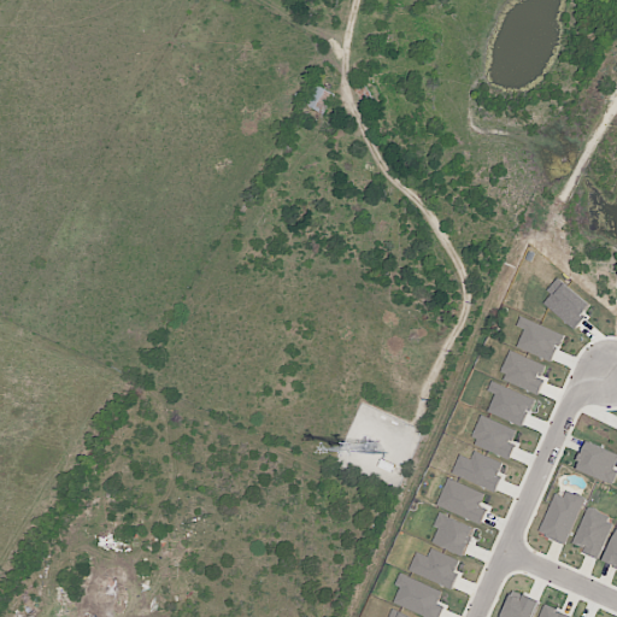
[(305,103),(323,113),(334,94),(316,83),(305,103)]
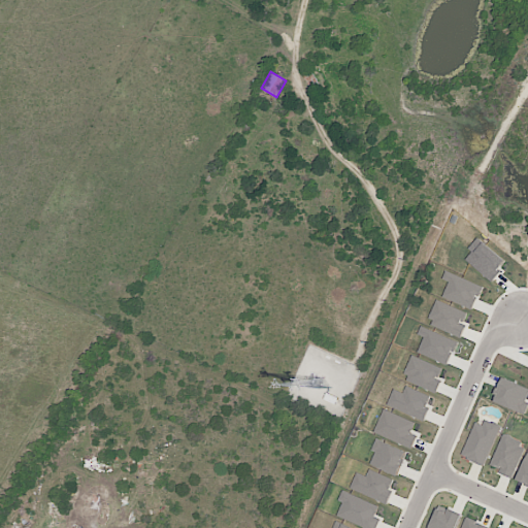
[(463,258),(491,281),(507,262),(480,238),(463,258)]
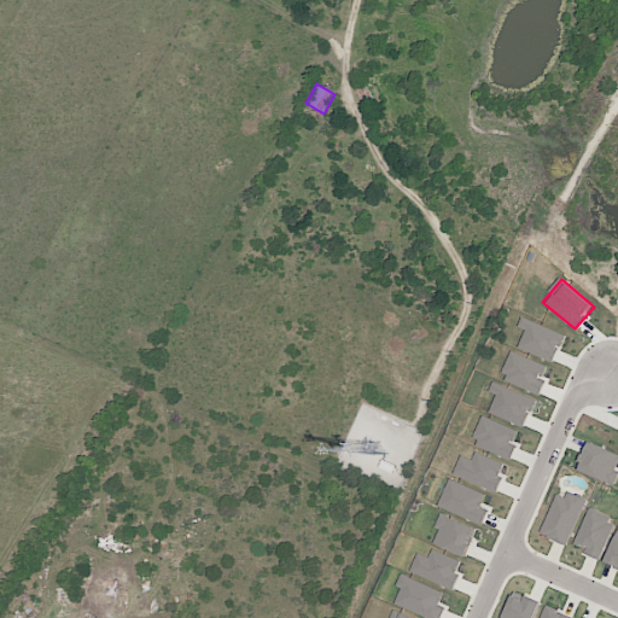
[(554,362),(565,334),(522,318),(518,327),(525,330),(518,348),(554,362)]
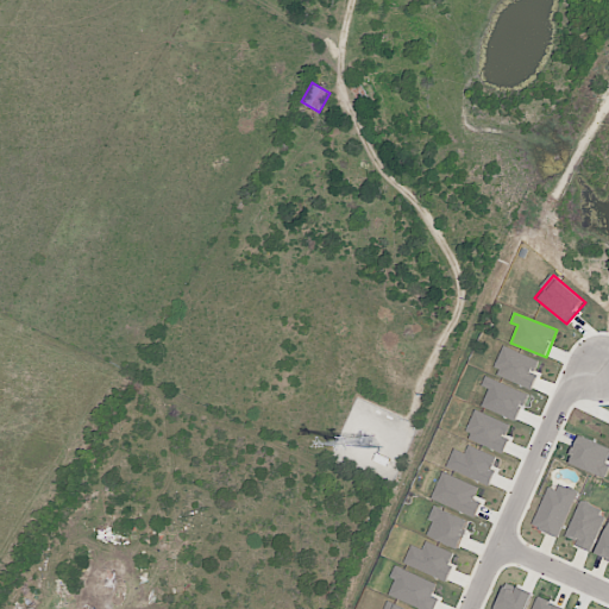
[(542,362),(504,346),(494,372),(531,388),(542,362)]
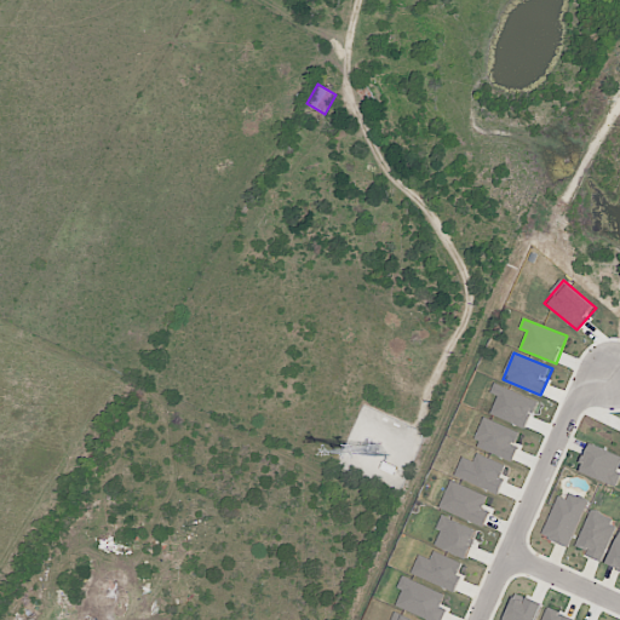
[(527,429),(538,401),(494,383),(491,392),(498,396),(491,414),(527,429)]
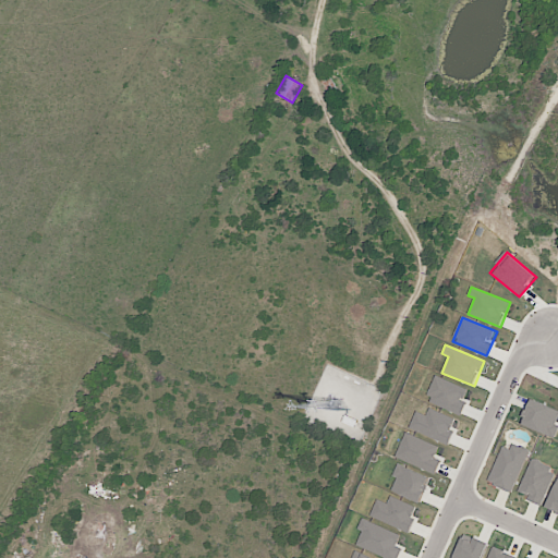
[(470,388),(435,377),(426,403),(461,414),(470,388)]
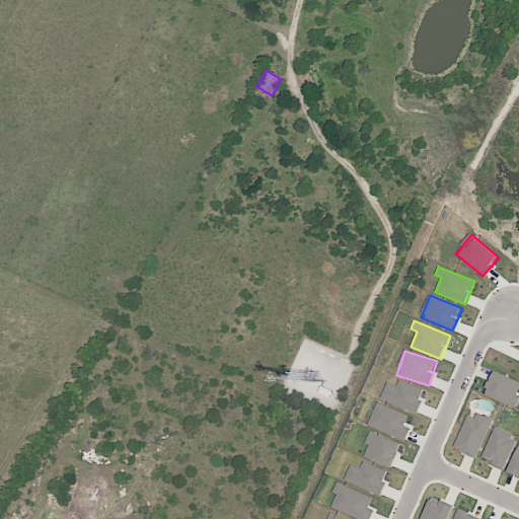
[(518,389),(518,379),(493,372),(486,396),(517,406),(518,398),(518,395),(517,395),(518,389)]
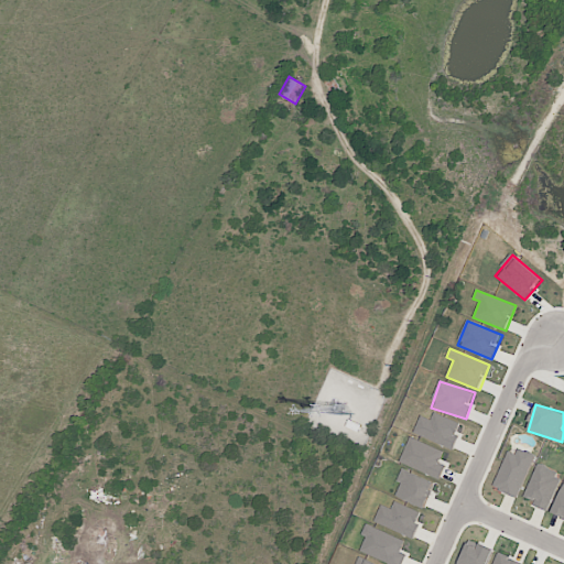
[(413,432),(452,449),(463,424),(434,412),(431,420),(421,415),(413,432)]
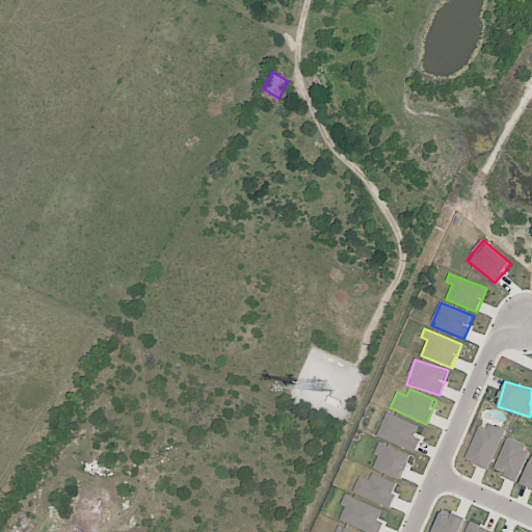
[(419,424),(386,413),(377,436),(417,450),(421,435),(416,434),(419,424)]
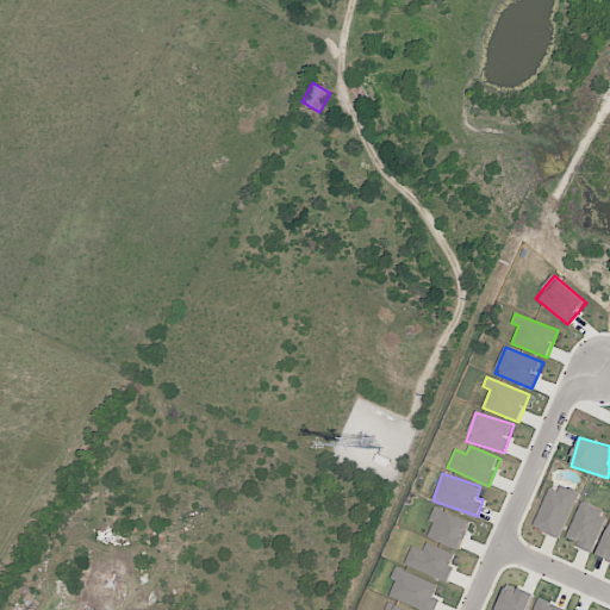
[(559,539),(578,495),(552,483),(533,527),(559,539)]
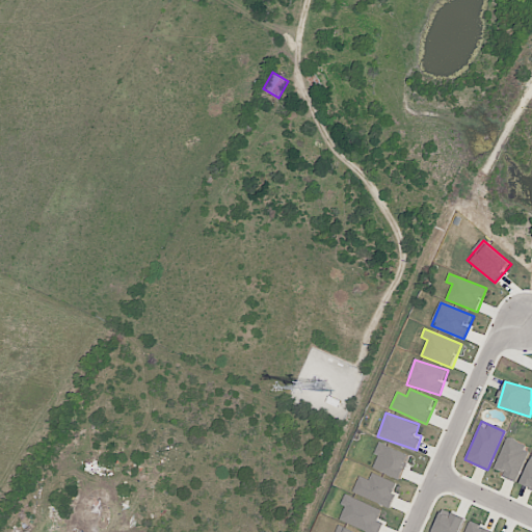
[(503,476),(515,482),(530,448),(507,439),(495,467),(505,472),(503,476)]
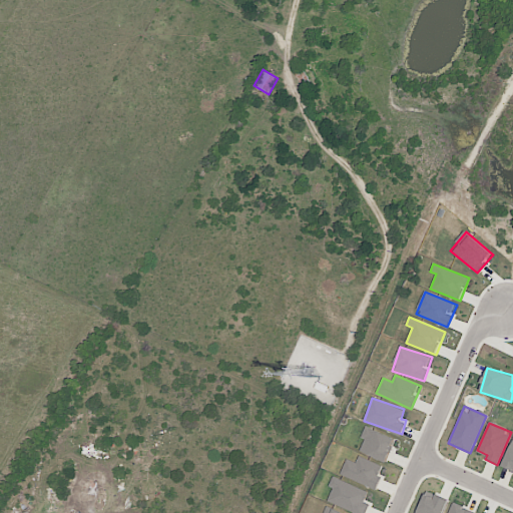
[(361,451),(387,463),(397,440),(367,426),(362,437),(366,439),(361,451)]
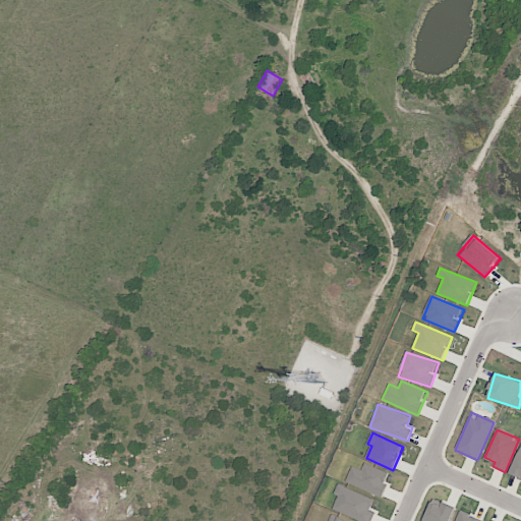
[(520,477),(520,447),(510,473),(520,477)]
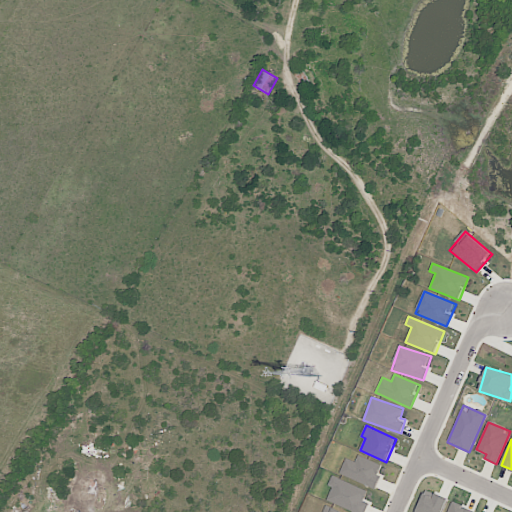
[(339,474),(374,488),(384,466),(358,455),(355,461),(346,458),(339,474)]
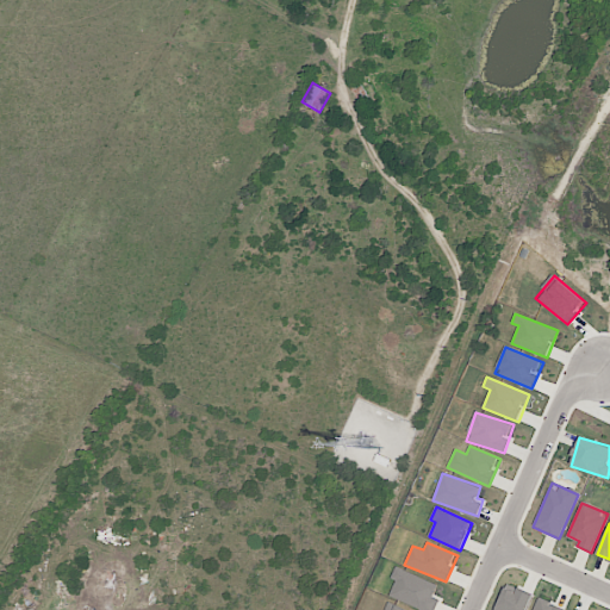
[(435,609),(440,598),(434,596),(439,584),(397,567),(392,579),(397,580),(390,595),(428,609),(435,609)]
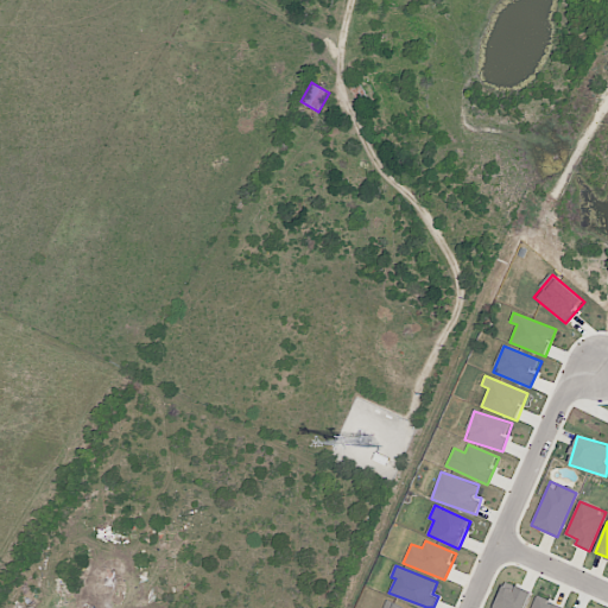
[(525,607),(530,593),(502,583),(494,607),(525,607)]
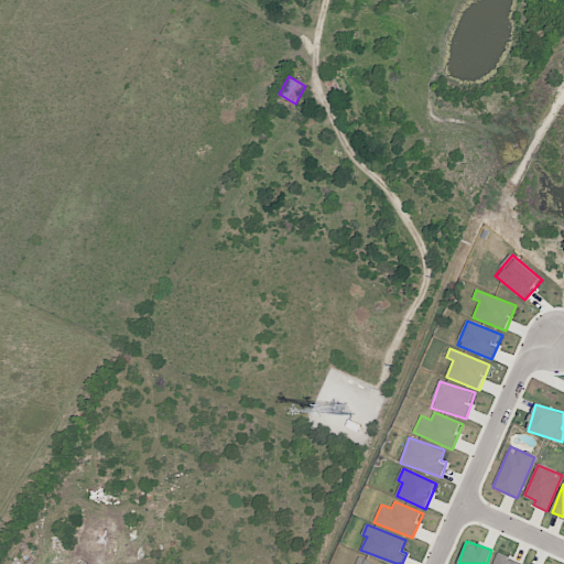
[(520,563),(522,562),(497,553),(492,563),(520,563)]
